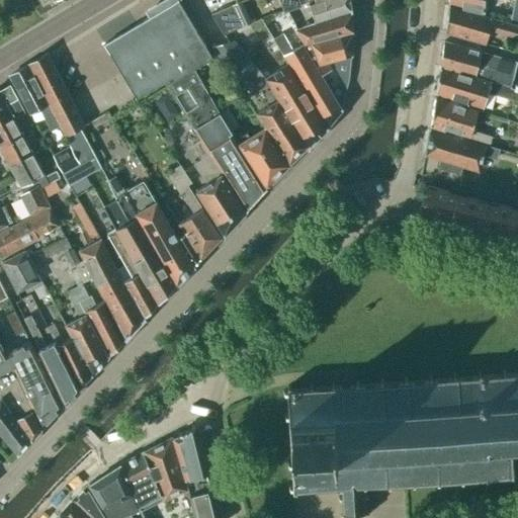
[(165,0),(149,10),(151,13),(102,41),(137,99),(165,82),(166,83),(167,84),(193,69),(212,58),(178,0),(165,0)]
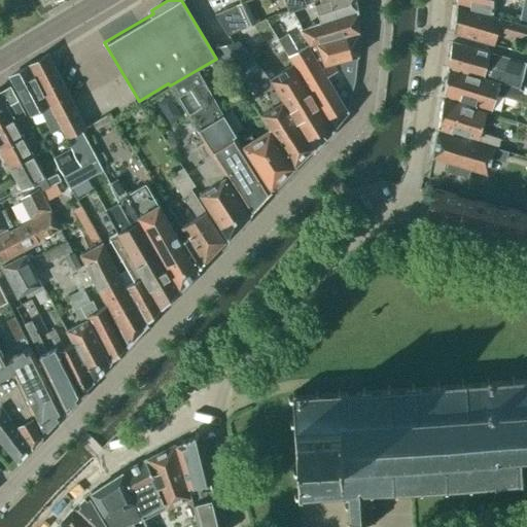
[(324,0),(284,0),(289,12),(291,11),(314,4),(324,0)]
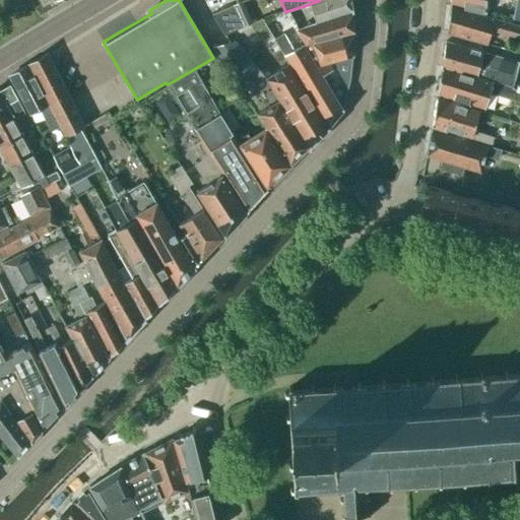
[(352,12),(349,0),(320,0),(310,4),(316,24),(352,12)]
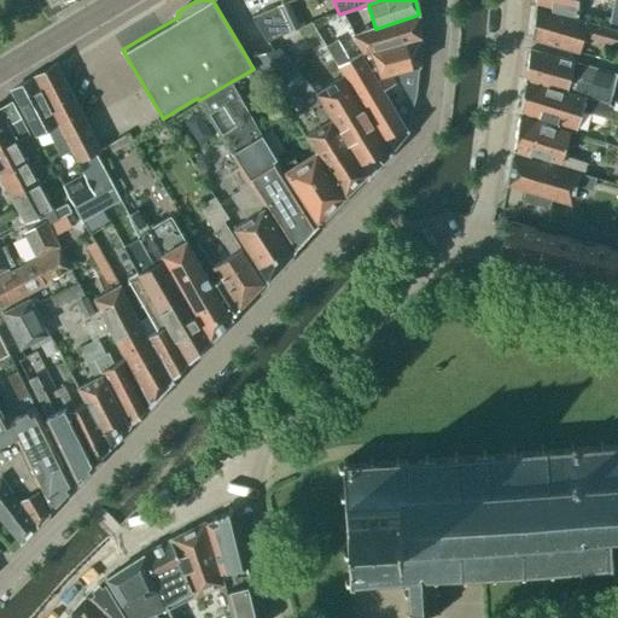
[(594,0),(535,0),(535,6),(577,18),(576,0),(589,0),(594,1),(594,0)]
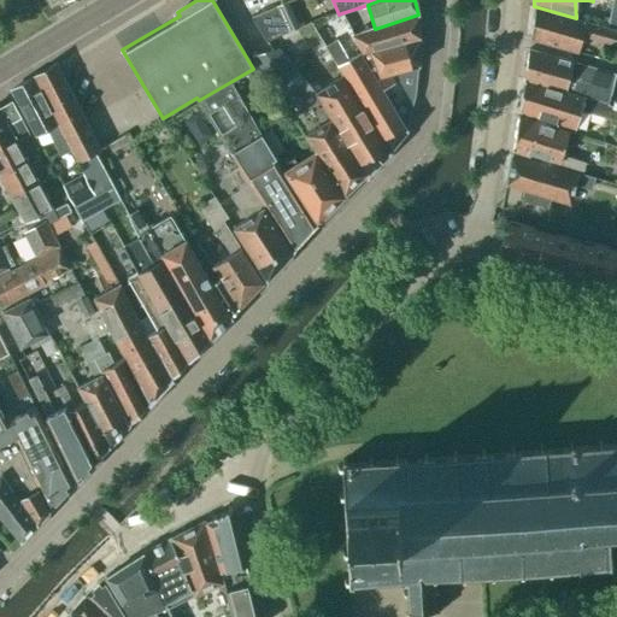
[(266,43),(269,42),(300,28),(288,3),(282,5),(252,18),(266,43)]
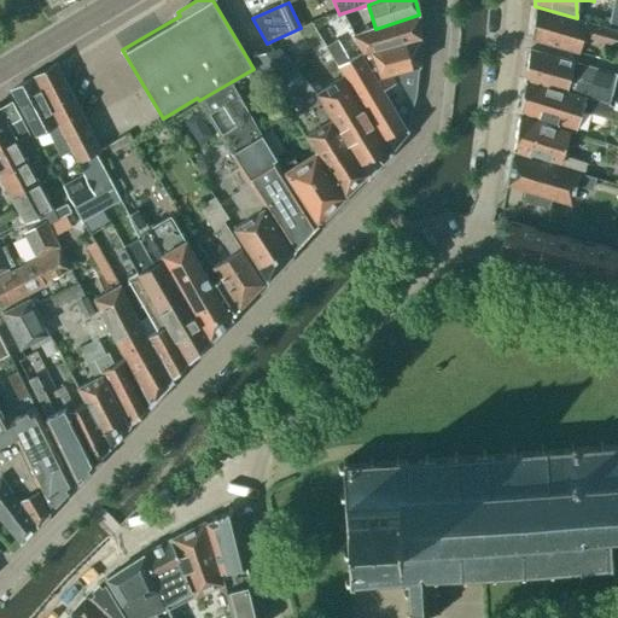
[(342,13),(354,36),(375,29),(368,5),(342,13)]
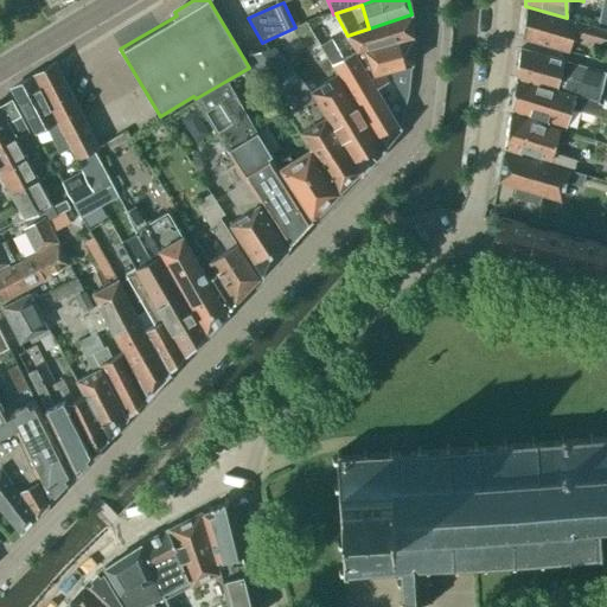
[(606,44),(606,32),(598,30),(579,24),(567,20),(525,6),(522,38),(567,51),(573,33),(606,44)]
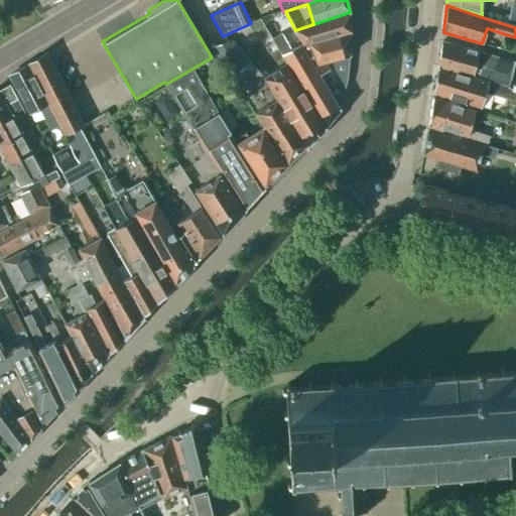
[(301,43),(295,30),(285,11),(283,12),(262,19),(262,20),(272,36),(326,126),(340,108),(318,75),(329,72),(326,62),(315,66),(303,46),(306,44),(306,43),(299,45),(299,44),(301,43)]
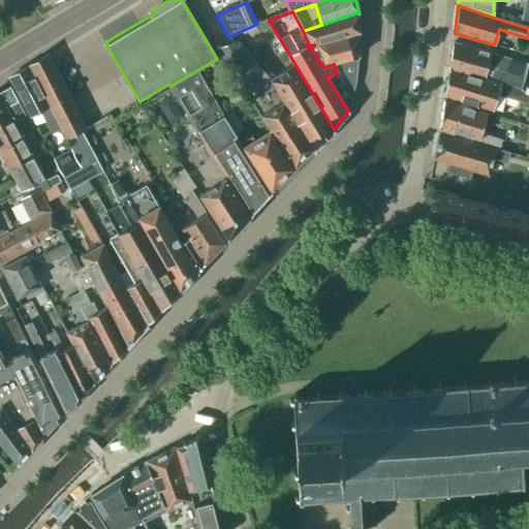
[(360,32),(359,12),(321,25),(303,31),(309,44),(307,45),(307,47),(314,44),(360,32)]
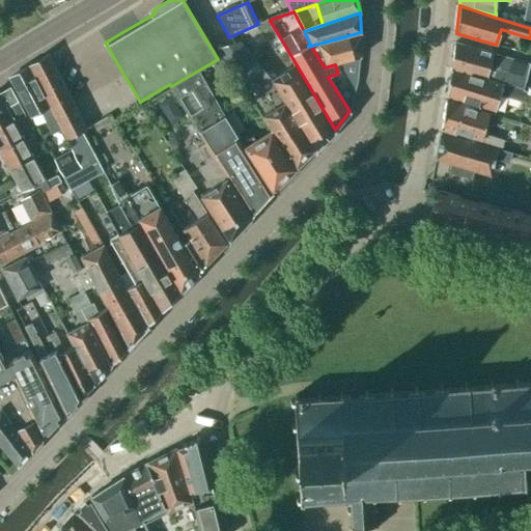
[(239,43),(249,54),(266,44),(275,59),(279,57),(285,67),(270,77),(272,80),(313,151),(334,131),(280,37),(270,21),(270,20),(269,19),(258,24),(231,36),(235,44),(239,43)]
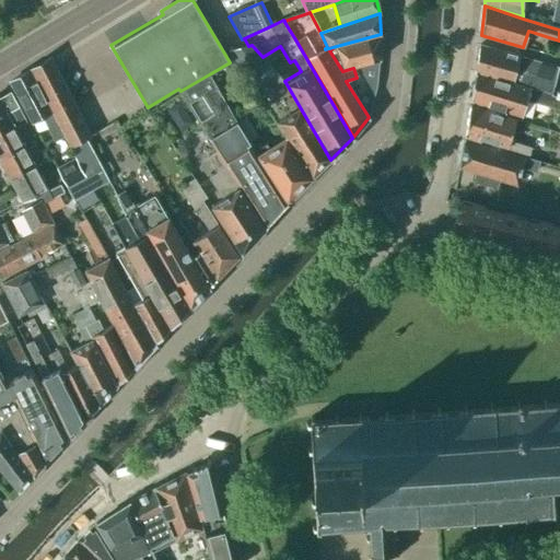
[(342,71),(353,68),(380,60),(381,34),(333,47),(333,48),(329,50),(342,71)]
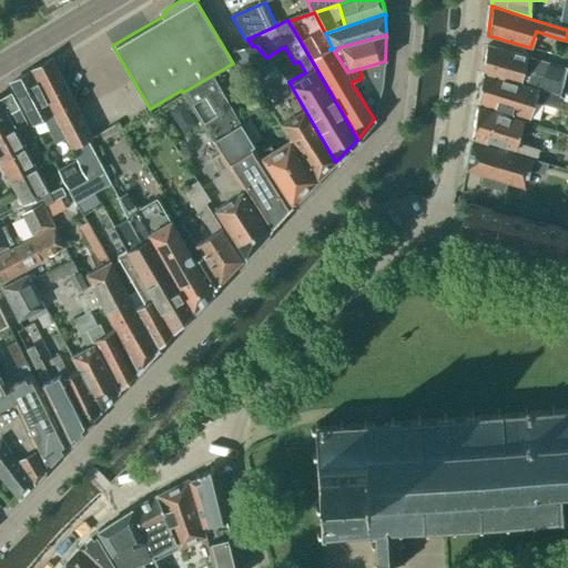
[(288,82),(266,58),(255,46),(252,47),(231,53),(257,82),(271,108),(291,141),(316,181),(335,162),(291,85),(288,82)]
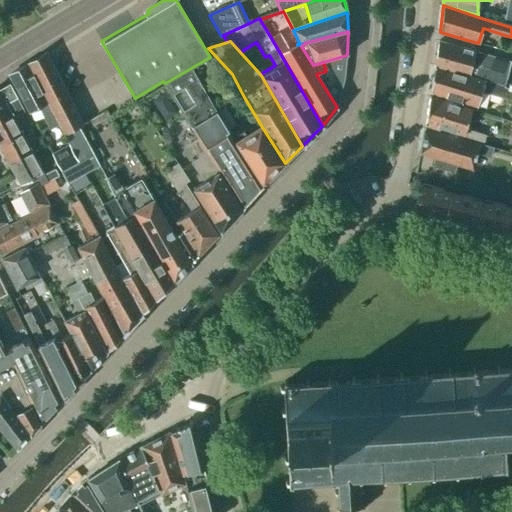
[(494,83),(502,85),(509,62),(439,41),(435,66),(484,80),(494,83)]
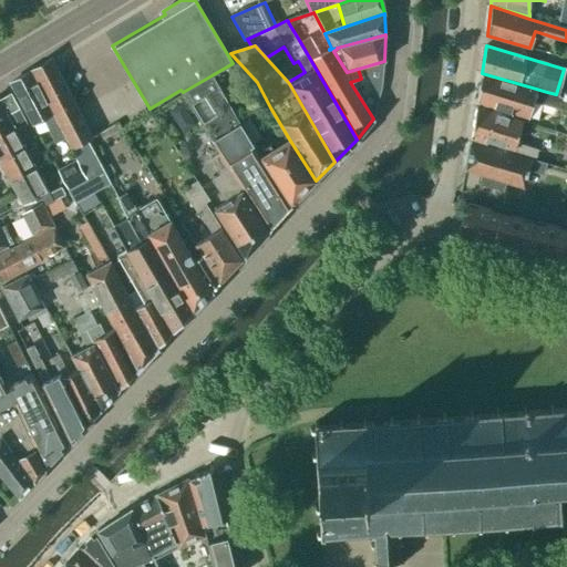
[(119,198),(90,145),(88,141),(93,138),(51,59),(30,71),(65,140),(76,162),(86,179),(88,181),(69,191),(109,263),(119,257),(127,251),(141,245),(143,243),(141,239),(127,216),(129,216),(120,202),(121,202),(119,198)]
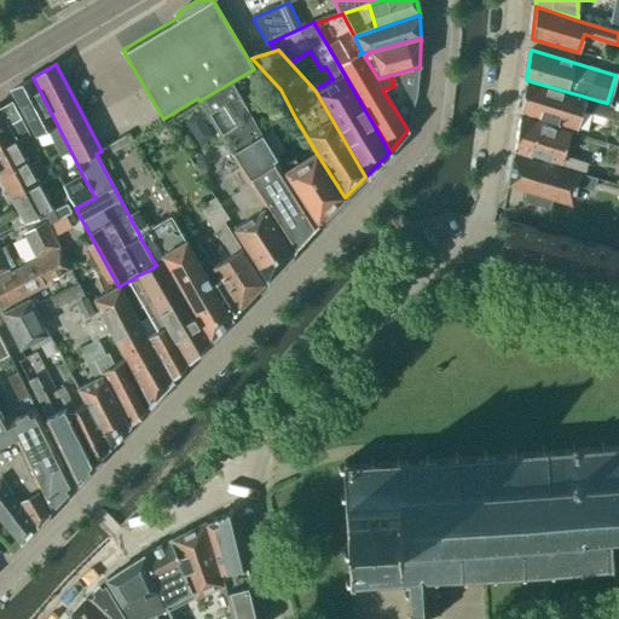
[(71,152),(33,77),(11,91),(34,136),(45,129),(55,149),(56,149),(61,158),(71,152)]
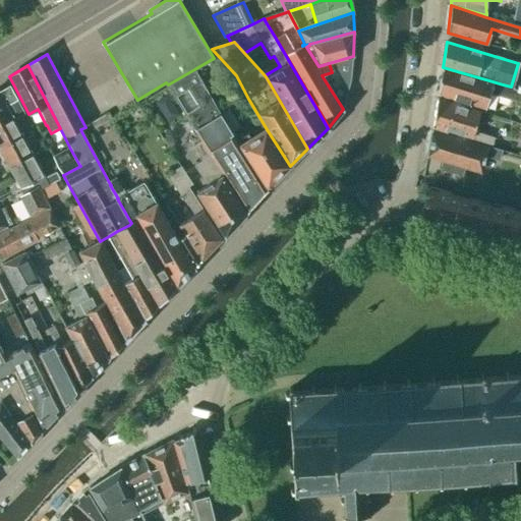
[(520,87),(516,85),(514,91),(511,90),(511,87),(503,84),(493,81),(493,82),(442,68),(438,95),(485,109),(489,93),(520,101),(520,87)]
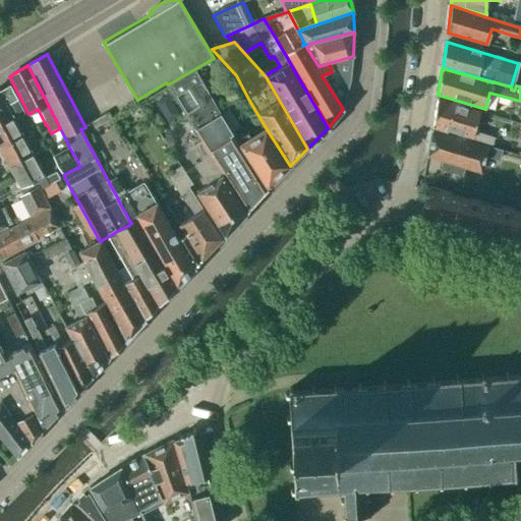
[(203,145),(201,146),(240,203),(246,212),(268,188),(262,180),(237,141),(231,133),(220,115),(222,114),(194,69),(168,84),(167,83),(166,83),(203,145)]
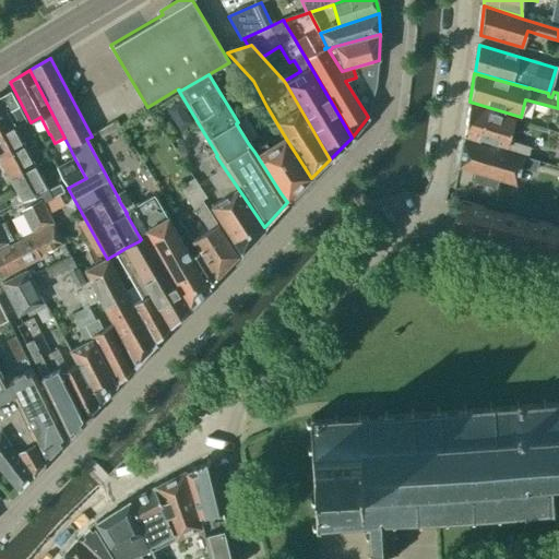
[(0,161),(11,180),(34,168),(14,129),(26,122),(11,93),(0,97),(0,161)]
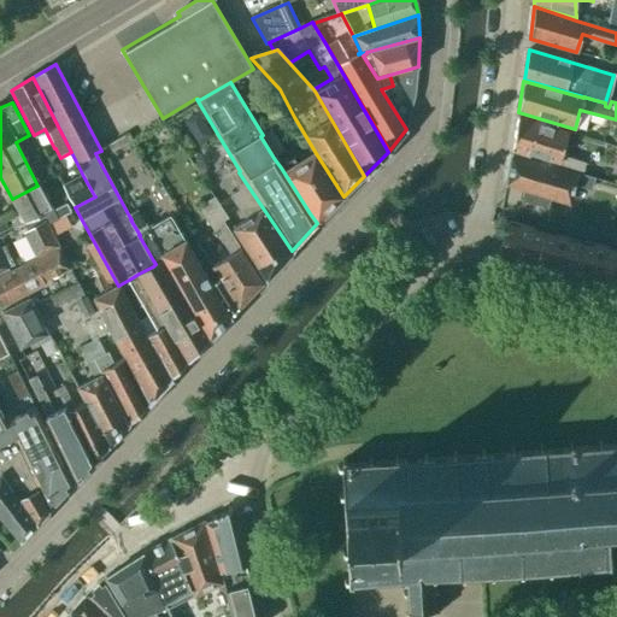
[(558,169),(582,176),(586,165),(563,157),(570,134),(517,118),(511,151),(528,157),(529,154),(559,164),(558,169)]
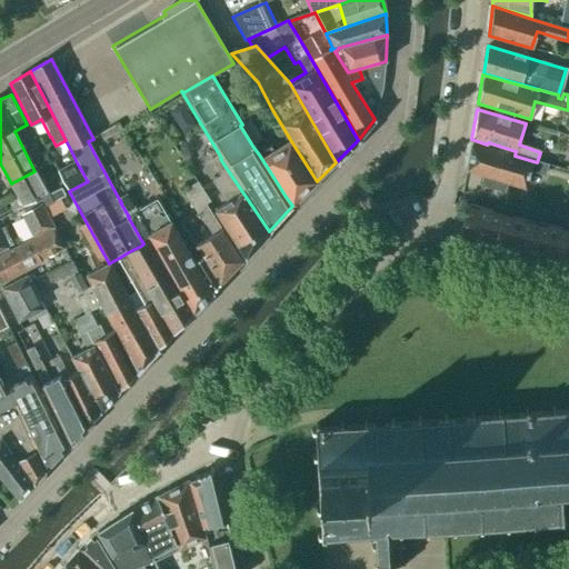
[(242,125),(240,126),(252,146),(261,139),(249,120),(242,125)]
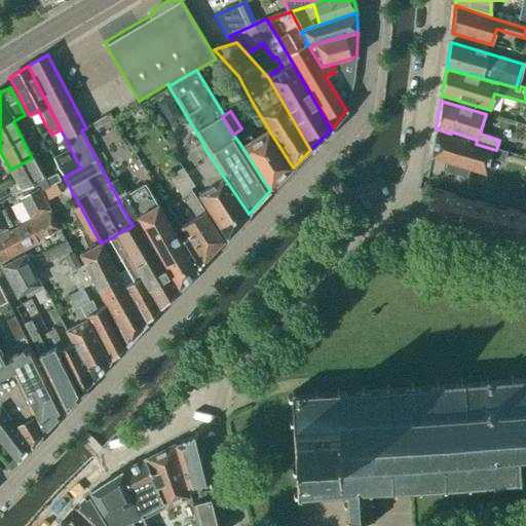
[(270,190),(293,167),(269,130),(254,141),(250,136),(239,143),(264,182),(270,190)]
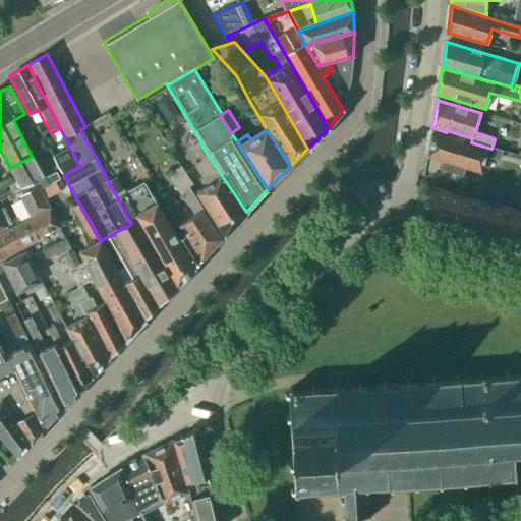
[(491,149),(471,142),(431,130),(427,156),(443,161),(441,169),(463,176),(466,167),(481,172),(486,157),(493,159),(499,161),(501,156),(502,152),(491,149)]
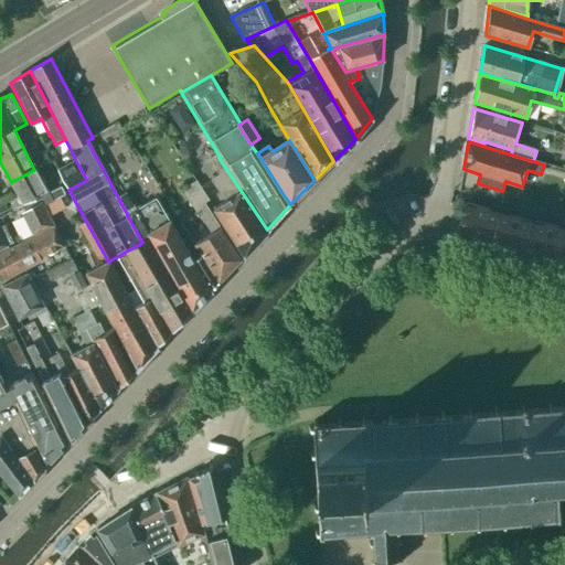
[(244,255),(267,230),(260,220),(219,158),(217,155),(209,160),(219,176),(212,180),(226,202),(214,210),(244,255)]
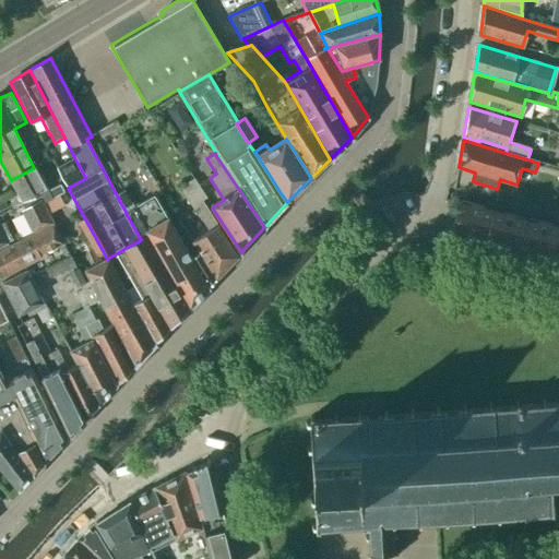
[(67,188),(85,177),(75,159),(57,170),(67,188)]
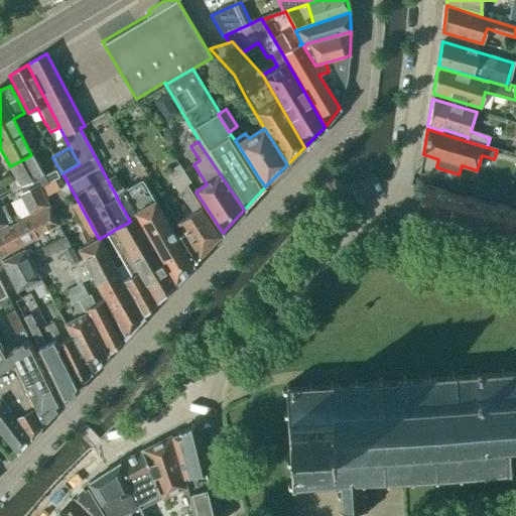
[(20,195),(31,216),(49,207),(39,187),(58,176),(55,171),(43,177),(31,155),(10,166),(16,178),(8,182),(13,192),(21,188),(24,192),(20,195)]
